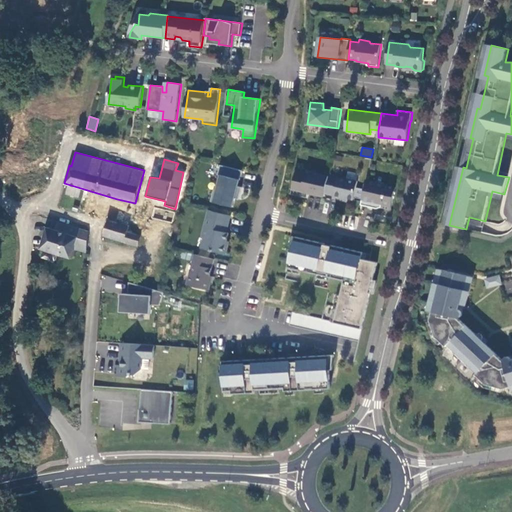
[(243,170),(221,165),(219,175),(221,175),(217,190),(215,189),(212,201),(234,207),(236,198),(240,199),(243,187),(236,186),(238,180),(240,180),(243,170)]
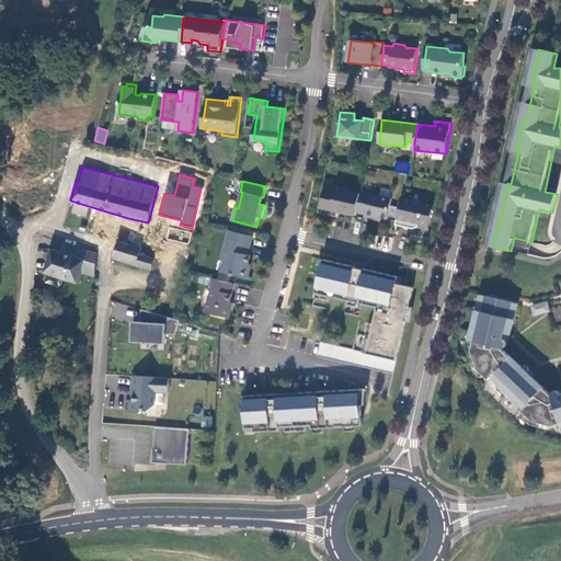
[(362,193),(336,187),(336,191),(325,187),(319,213),(338,217),(339,212),(356,216),(357,212),(362,193)]
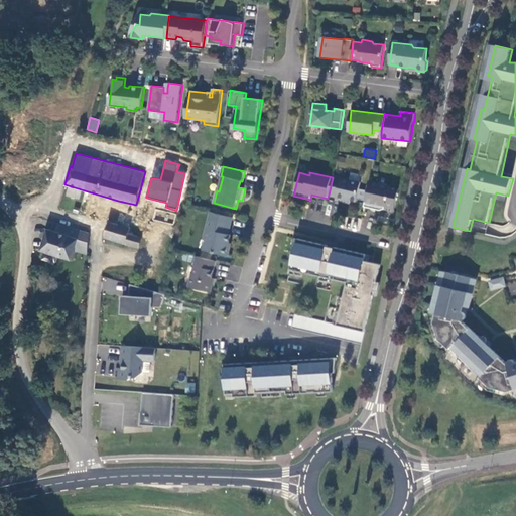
[(357,202),(361,182),(333,176),(333,177),(329,195),(337,197),(337,200),(351,204),(352,201),(357,202)]
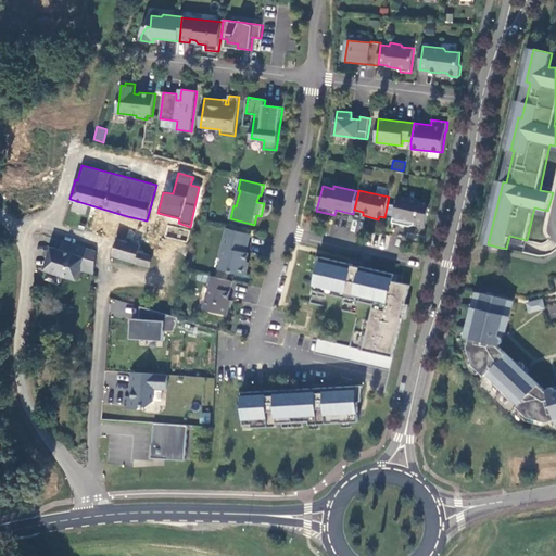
[(430,204),(399,197),(393,223),(411,227),(414,225),(425,228),(430,204)]
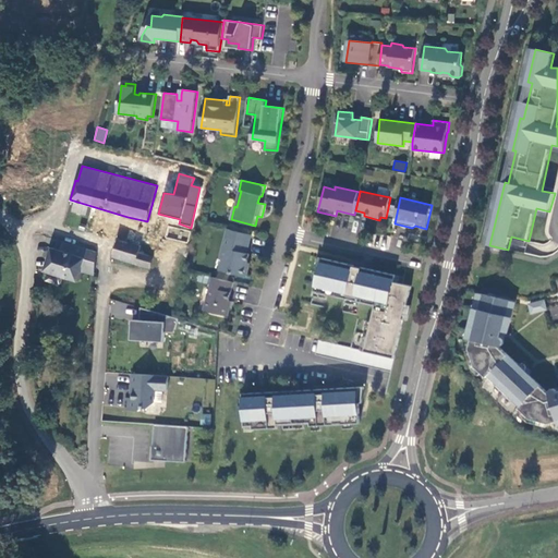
[(251,243),(227,237),(221,258),(223,259),(220,270),(247,277),(250,267),(247,266),(251,254),(247,253),(251,243)]
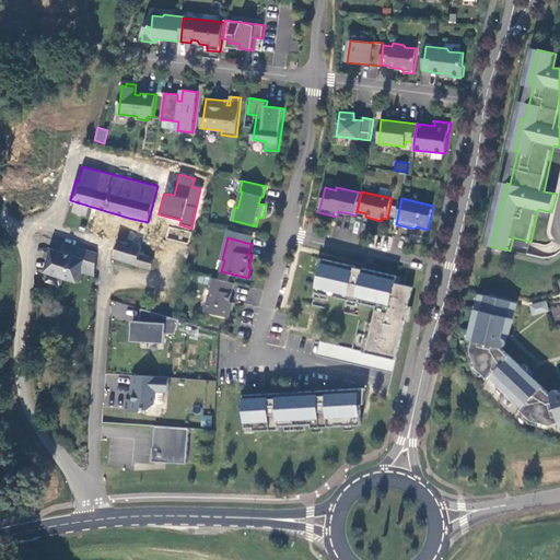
[(142,246),(117,240),(112,258),(149,269),(146,280),(170,288),(176,264),(140,254),(142,246)]
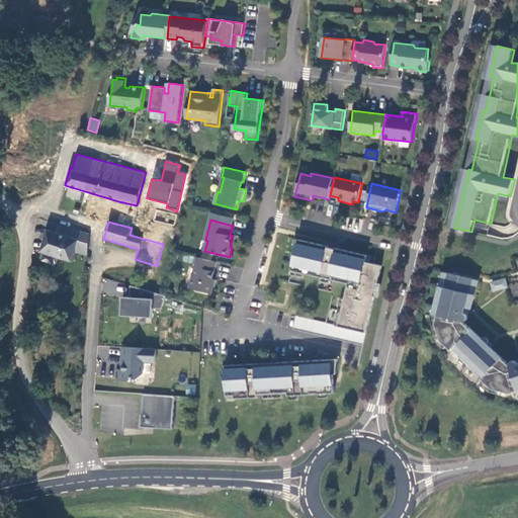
[(49,231),(42,252),(72,262),(79,241),(77,240),(80,231),(60,225),(57,234),(49,231)]
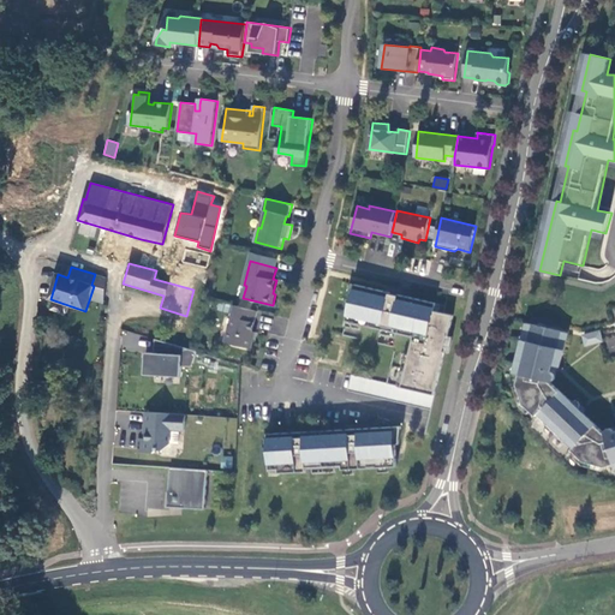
[(437,303),(356,284),(345,334),(396,346),(388,382),(352,374),(348,389),(399,401),(400,396),(417,401),(416,406),(433,410),(454,315),(436,310),(437,303)]
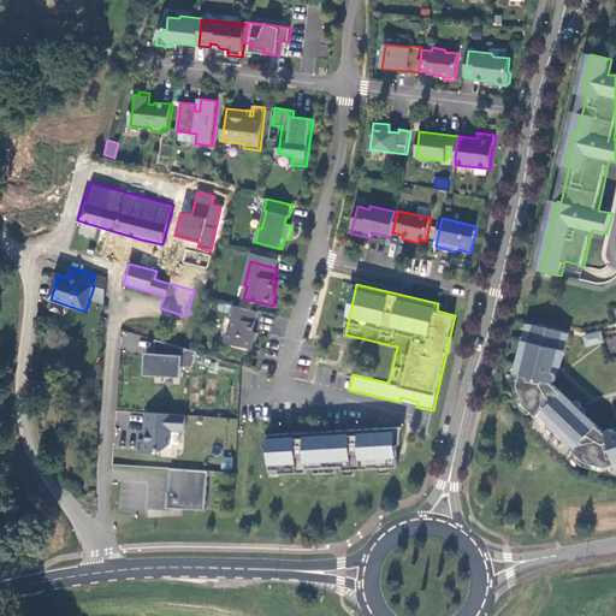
[(230,329),(226,343),(253,349),(256,333),(253,332),(259,312),(236,306),(232,317),(235,317),(232,329),(230,329)]
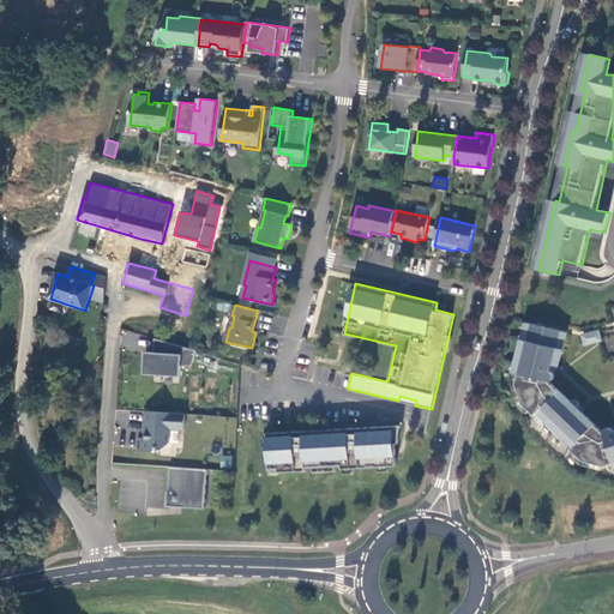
[(158,325),(138,319),(134,332),(156,338),(158,325)]
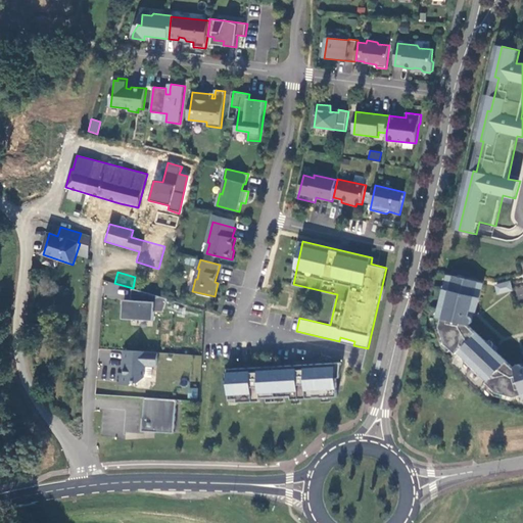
[(522,367),(522,366),(519,365),(516,366),(515,369),(493,347),(493,344),(492,341),(489,341),(487,341),(468,324),(471,324),(473,323),(473,320),(473,317),(470,316),(471,311),(477,312),(484,284),(448,275),(446,282),(452,284),(446,303),(442,302),(438,318),(442,318),(440,326),(446,343),(497,392),(516,397),(522,394),(522,367)]
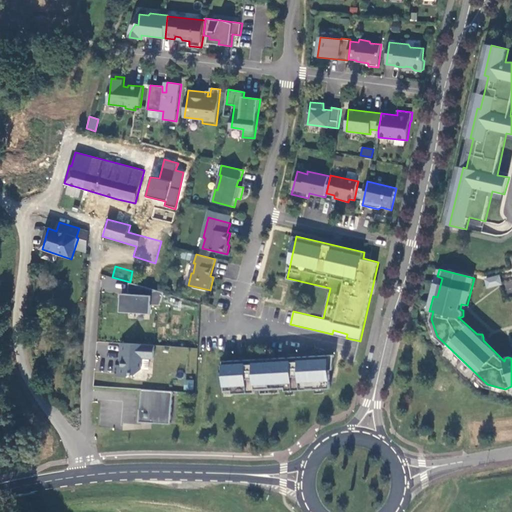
[(486,288),(502,284),(499,274),(483,278),(486,288)]
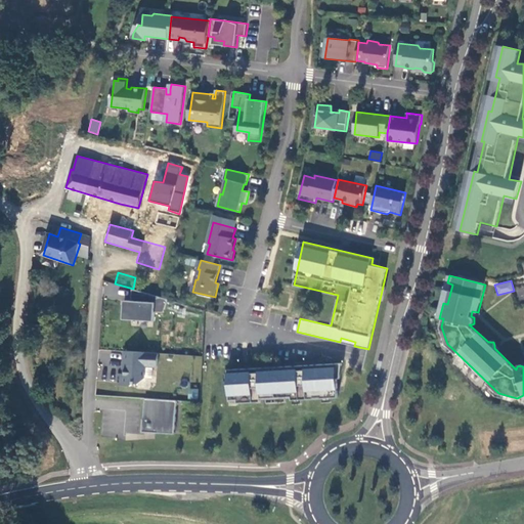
[(169,300),(133,289),(132,301),(125,301),(124,317),(155,319),(156,312),(165,312),(169,300)]
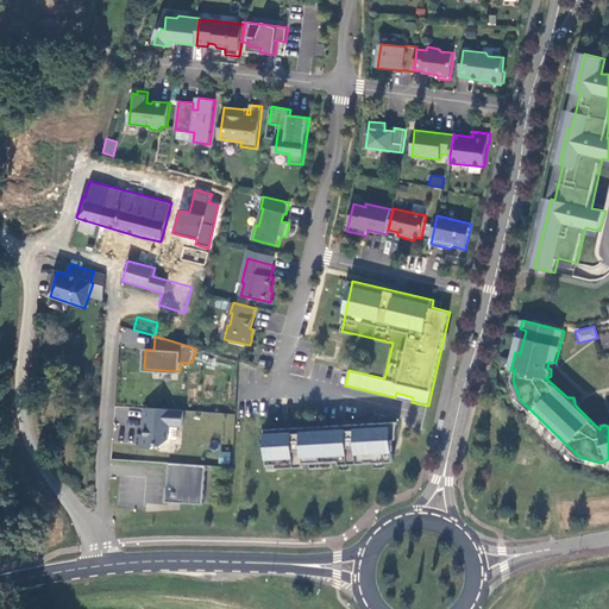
[(157,445),(162,446),(169,439),(170,426),(184,426),(184,410),(145,408),(144,429),(146,429),(146,434),(139,434),(138,447),(155,449),(157,445)]
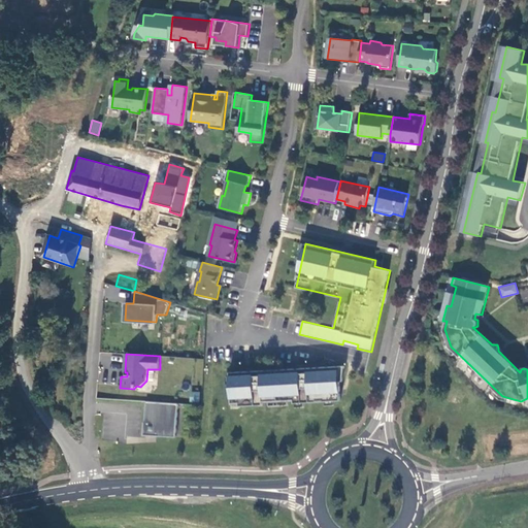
[(341,400),(339,366),(231,372),(233,402),(240,402),(240,405),(263,404),(263,401),(294,399),(294,402),(341,400)]
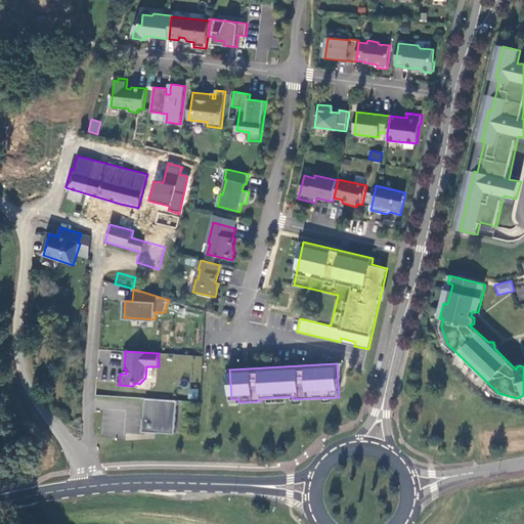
[(199,388),(188,388),(188,398),(199,398),(199,388)]
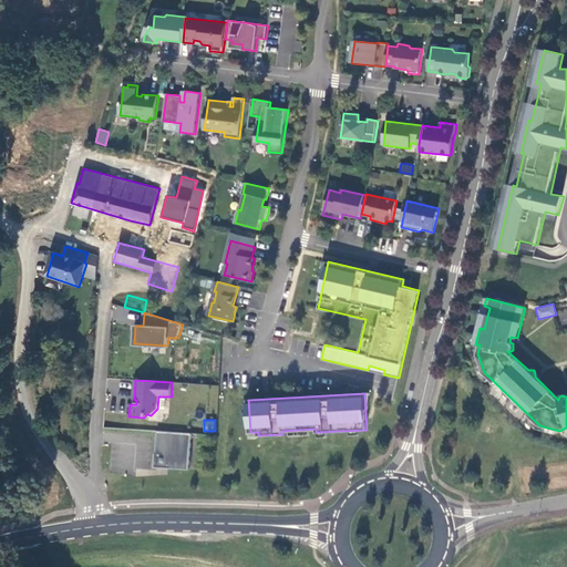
[(162,467),(189,470),(192,433),(157,431),(155,467),(162,467)]
